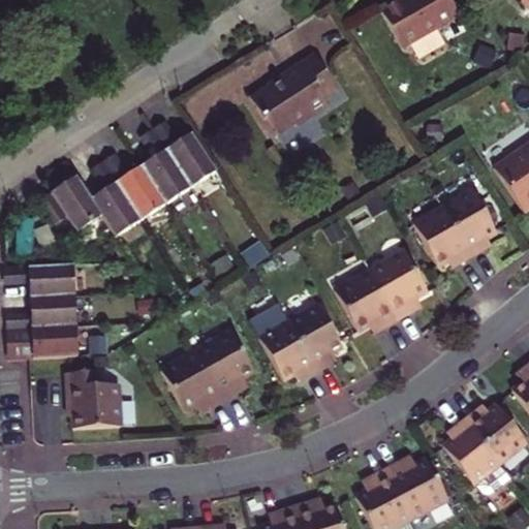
[(400,0),(395,0),(378,9),(404,55),(461,23),(447,0),(401,0),(400,0)]
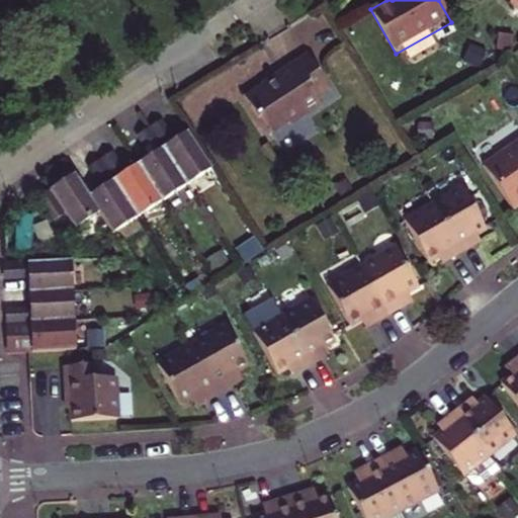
[(325,51),(342,39),(321,6),(265,42),(280,66),(318,40),(325,51)]
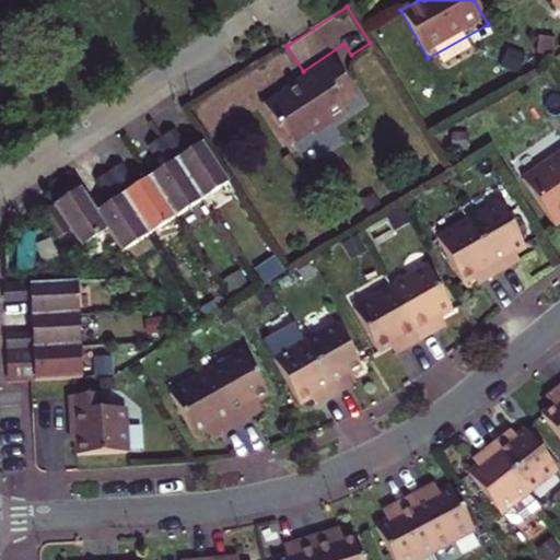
[(298,83),(265,103),(279,127),(282,125),(293,141),(312,130),(313,131),(349,111),(348,109),(342,101),(357,92),(333,55),(295,79),(298,83)]
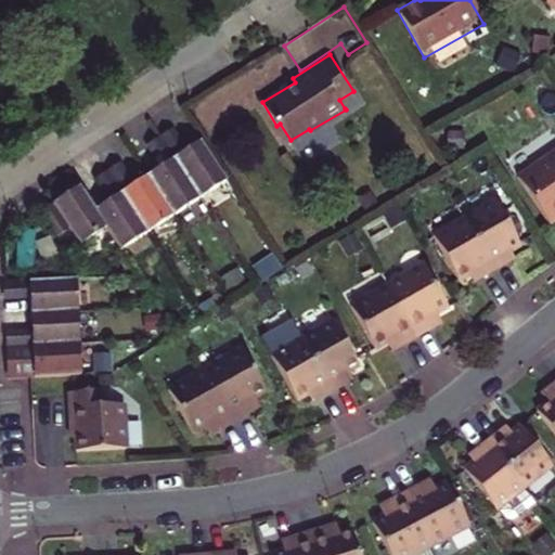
[(176,126),(160,136),(175,156),(189,147),(176,126)]
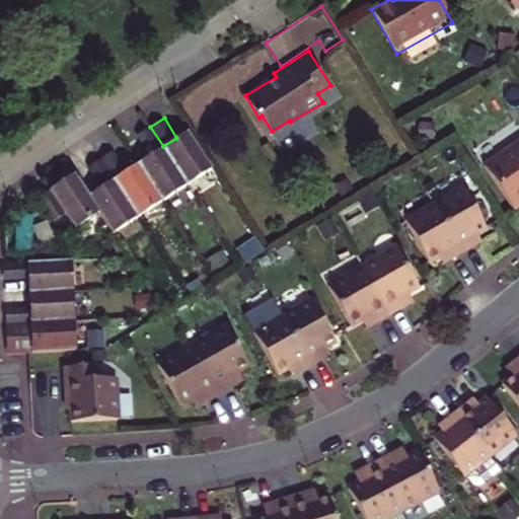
[(139,134),(151,153),(163,146),(150,127),(139,134)]
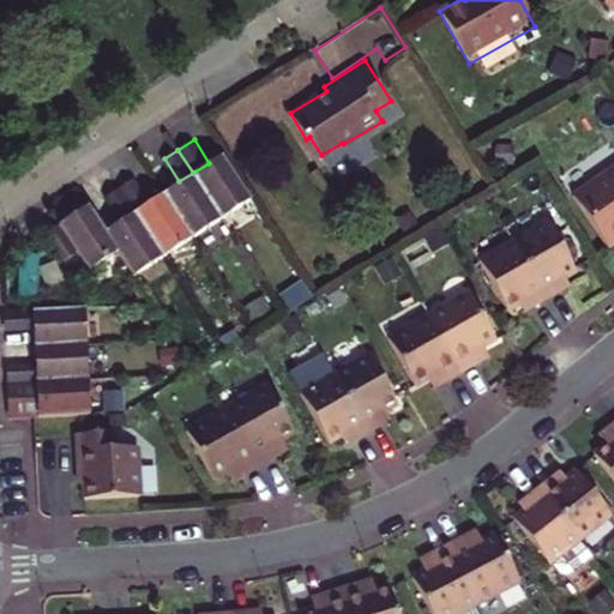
[(209,163),(193,173),(222,218),(252,199),(234,173),(222,154),(209,163)]
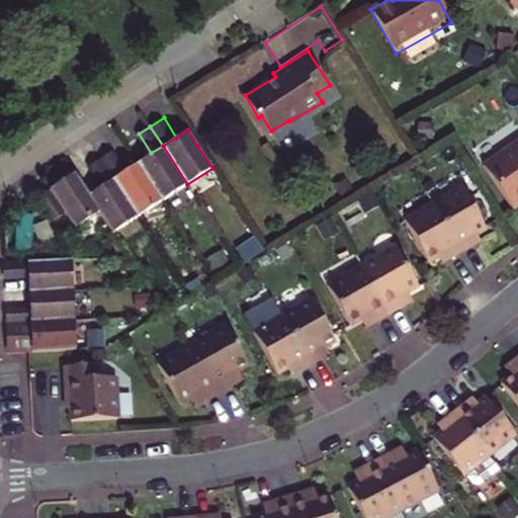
[(517,141),(483,166),(512,209),(517,204),(517,141)]
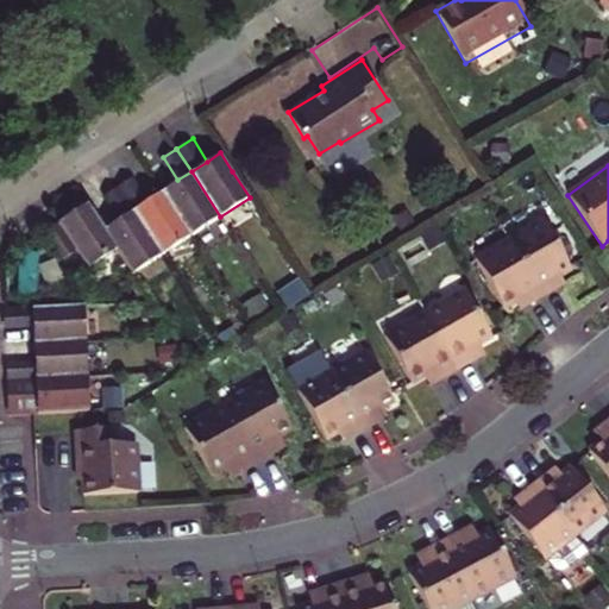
[(220,217),(192,171),(177,180),(162,190),(192,236),(220,217)]
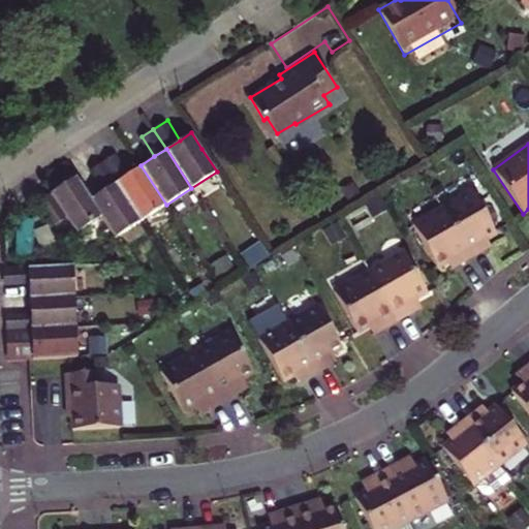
[(116,153),(102,161),(116,182),(128,174),(116,153)]
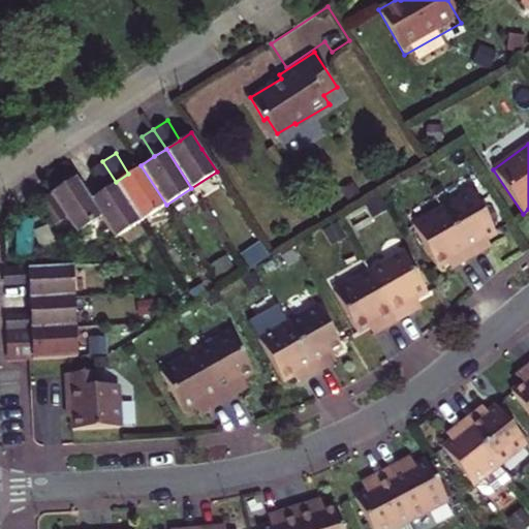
[(91,168),(103,189),(116,182),(102,161),(91,168)]
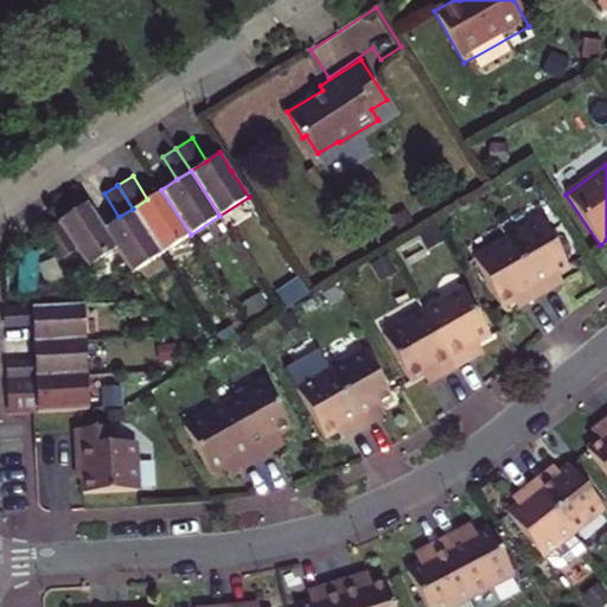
[(191,235),(161,190),(147,199),(133,209),(161,253),(191,235)]
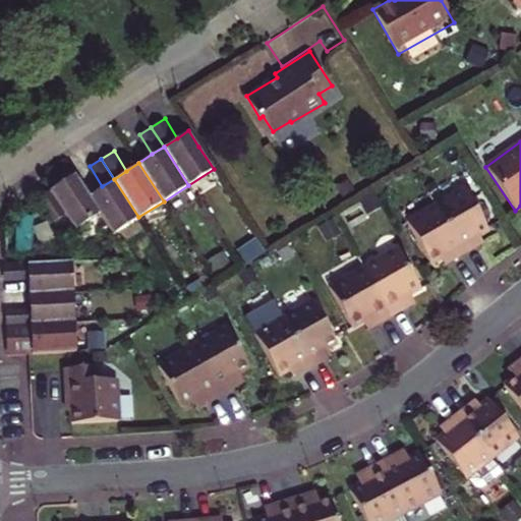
[(37,197),(47,214),(52,222),(67,213),(76,228),(101,213),(89,195),(74,173),(37,197)]
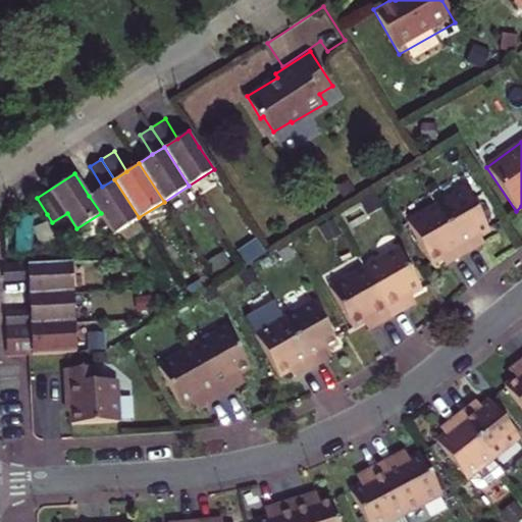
[(139,217),(114,179),(102,187),(89,196),(101,213),(114,233),(139,217)]
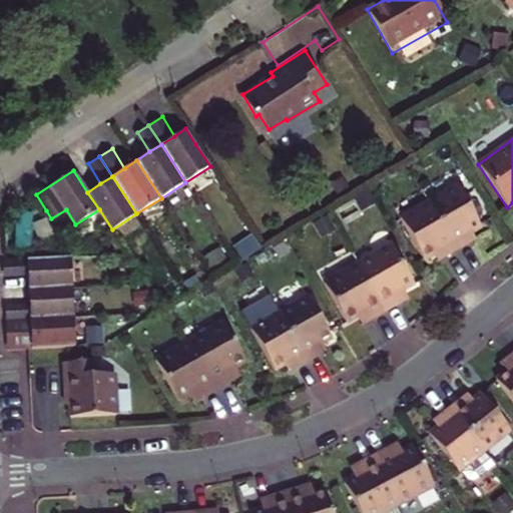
[(428,201),(455,249),(468,241),(465,235),(471,232),(480,227),(457,185),(428,201)]
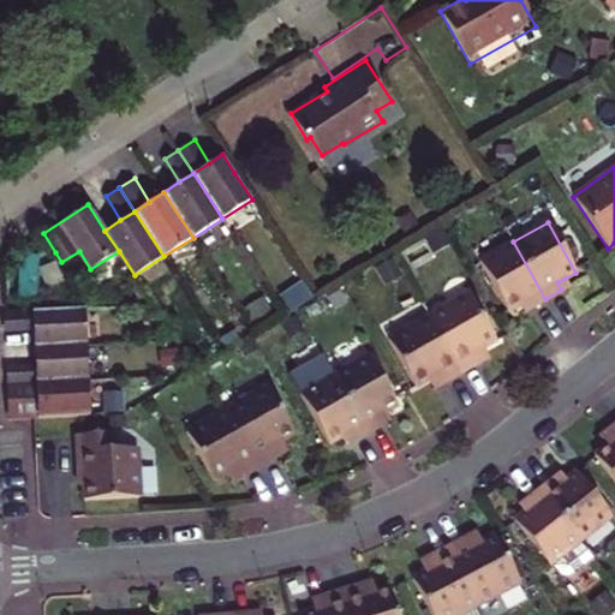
[(530,308),(545,299),(513,242),(478,262),(507,311),(518,305),(525,300),(530,308)]
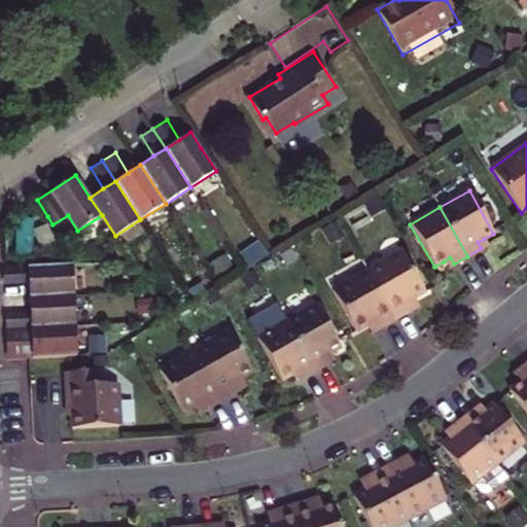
[(375,286),(394,320),(409,312),(405,304),(413,299),(425,292),(402,252),(367,272),(375,286)]
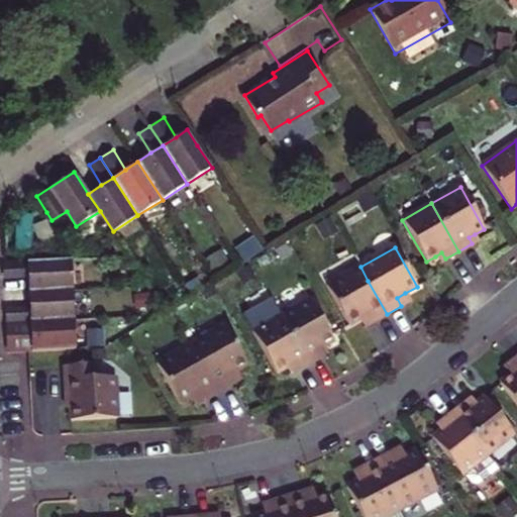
[(29,276),(29,290),(75,288),(74,259),(28,260),(29,276)]
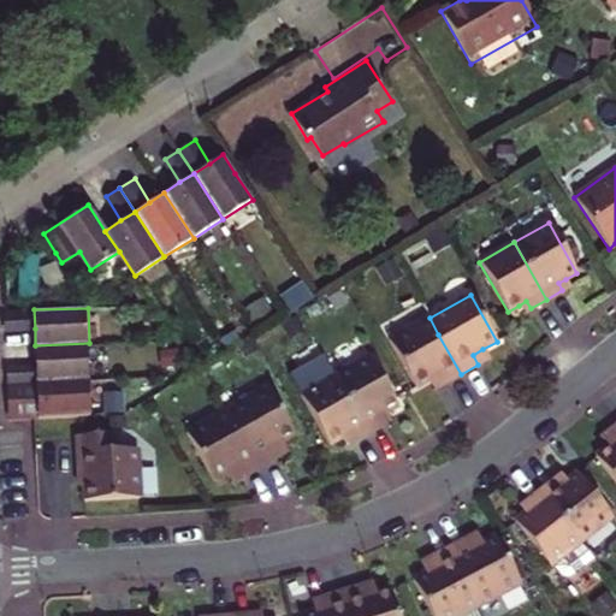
[(35,329),(34,309),(4,312),(5,330),(35,329)]
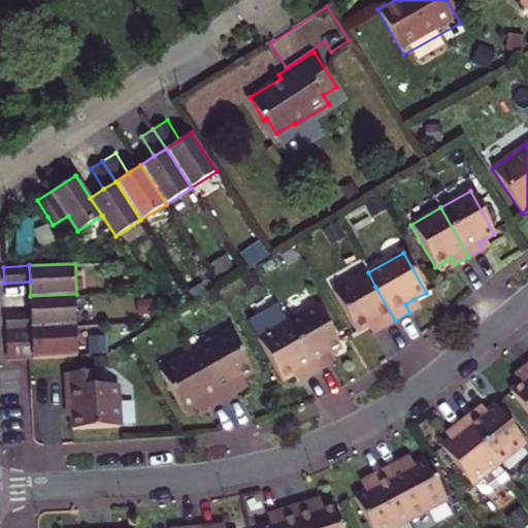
[(381,329),(395,321),(375,287),(368,272),(333,293),(356,333),(367,326),(376,321),(381,329)]
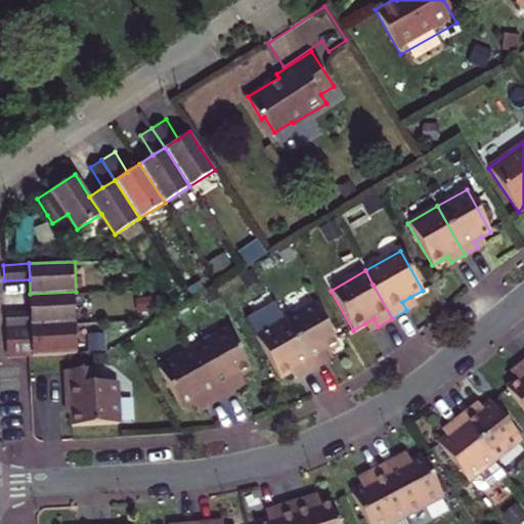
[(31,309),(31,324),(78,322),(76,292),(30,294),(31,309)]
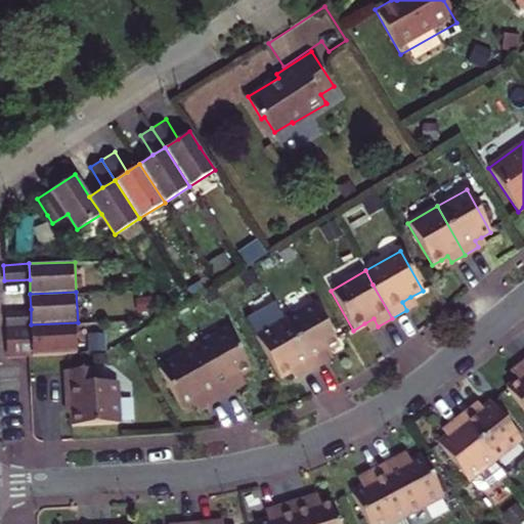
[(416,305),(410,297),(402,302),(406,310),(416,305)]
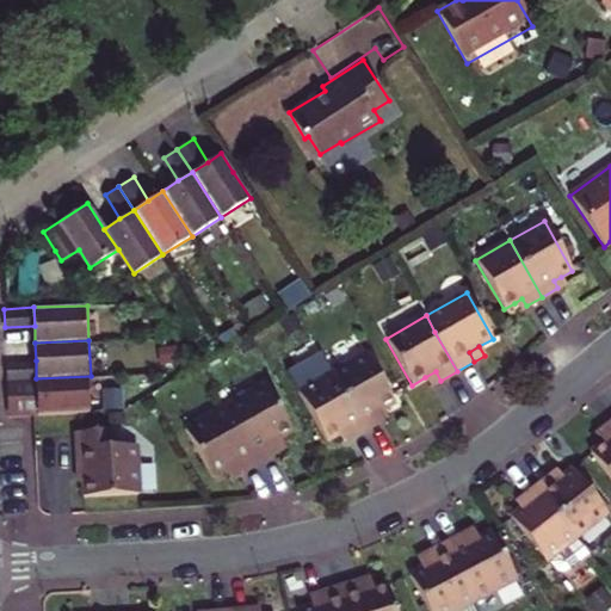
[(332,375),(364,431),(380,423),(376,415),(384,411),(395,405),(366,356),(332,375)]
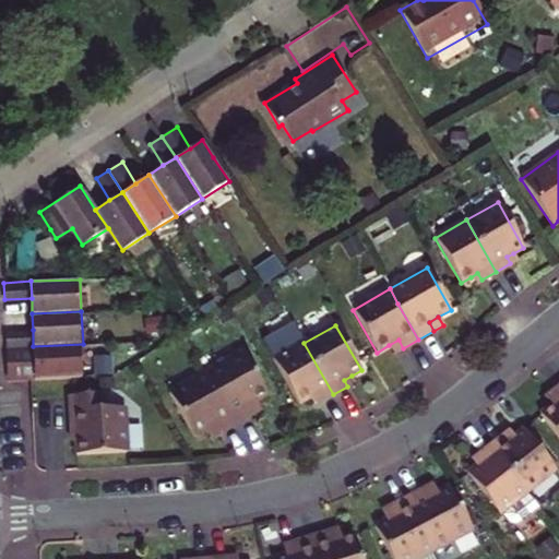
[(33,330),(6,332),(7,347),(33,346),(33,330)]
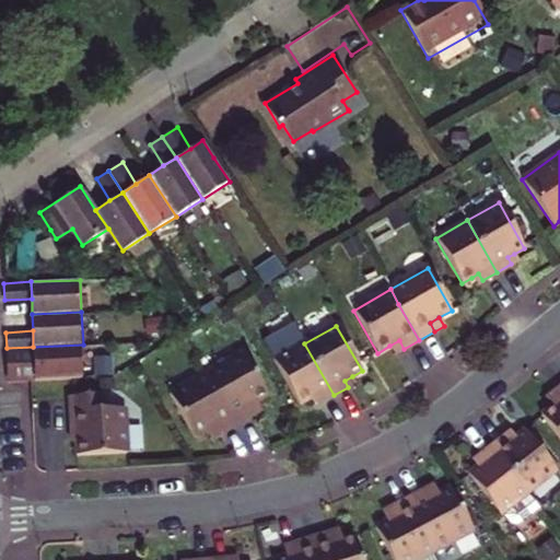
[(395,354),(404,349),(399,340),(389,346),(395,354)]
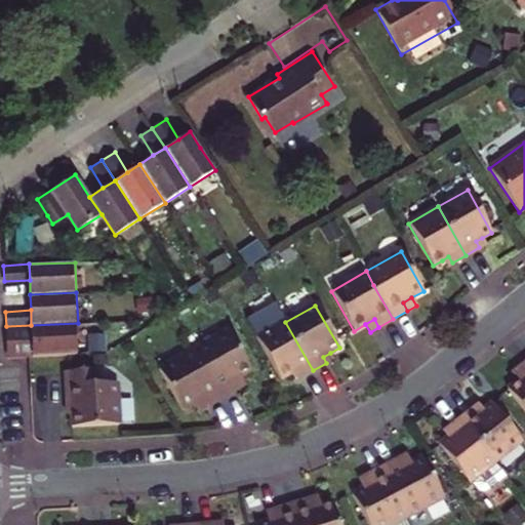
[(299,378),(313,370),(285,322),(256,338),(280,381),(289,375),(296,372),(299,378)]
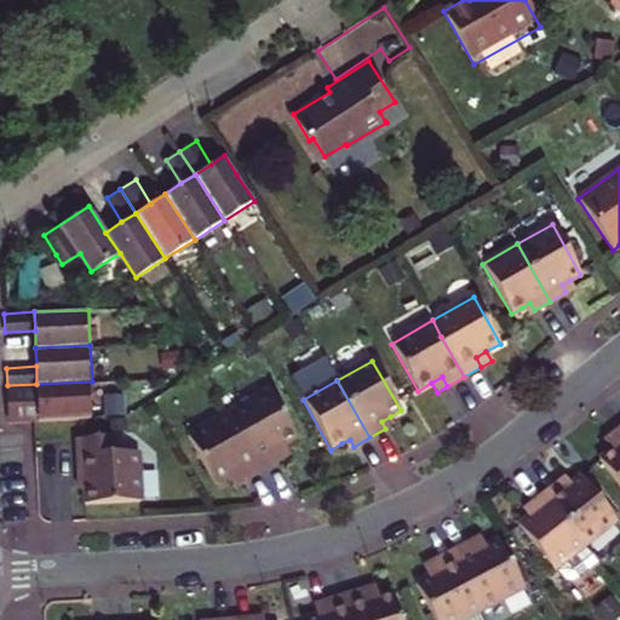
[(38,420),(93,418),(92,382),(36,384),(38,402),(38,420)]
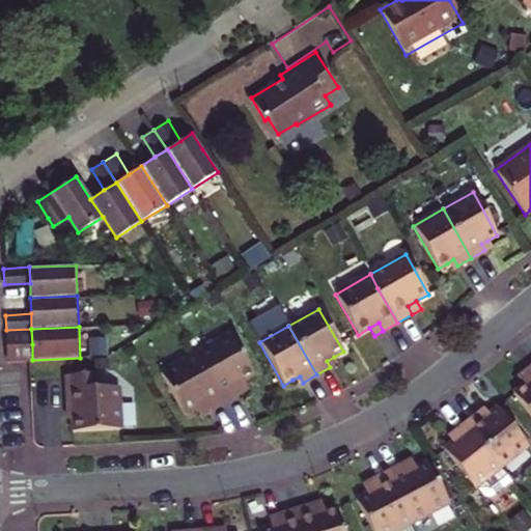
[(6,330),(7,346),(32,344),(31,329),(6,330)]
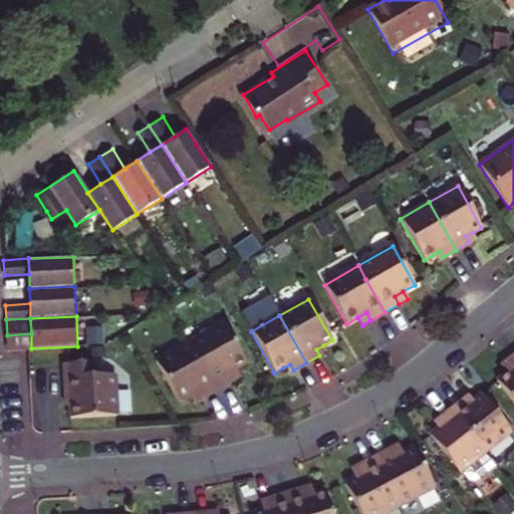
[(198,355),(217,389),(231,380),(226,372),(235,367),(246,361),(224,322),(190,342),(198,355)]
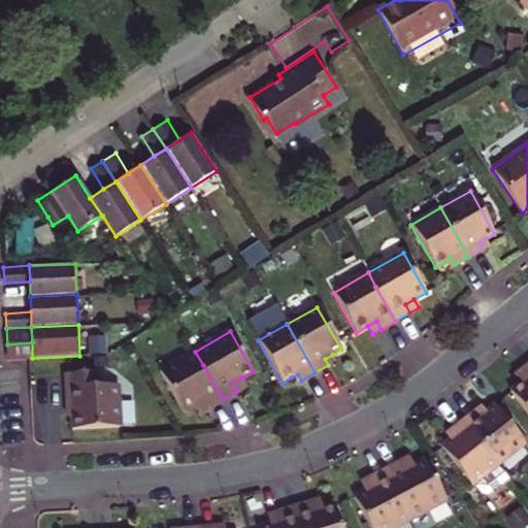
[(208,407),(223,399),(203,365),(195,352),(160,371),(183,411),(195,404),(203,399),(208,407)]
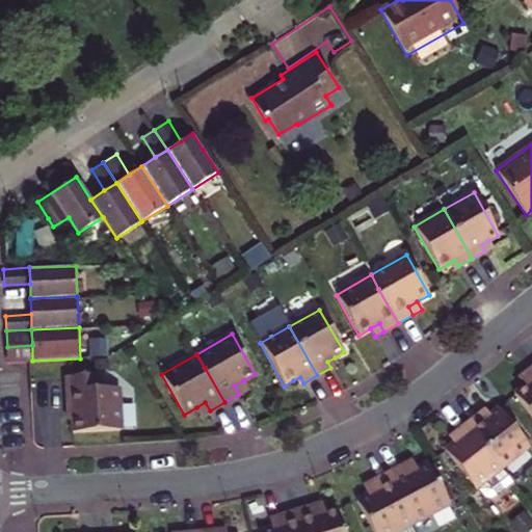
[(335,357),(327,362),(330,368),(338,364),(335,357)]
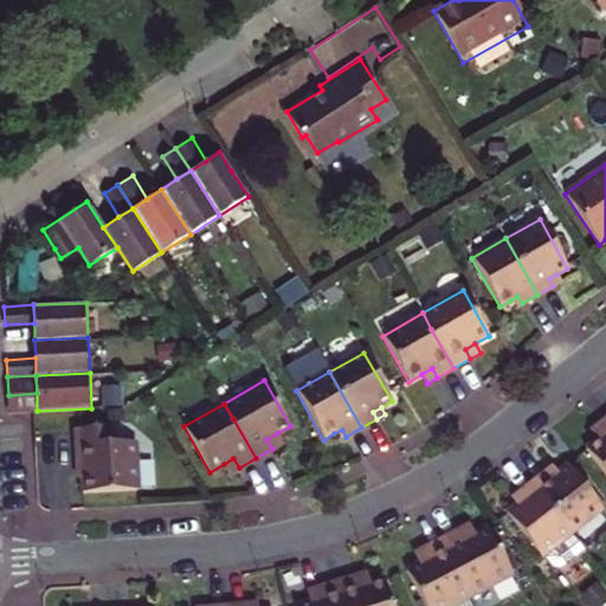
[(605,411),(597,419),(603,427),(593,434),(581,444),(605,476),(605,411)]
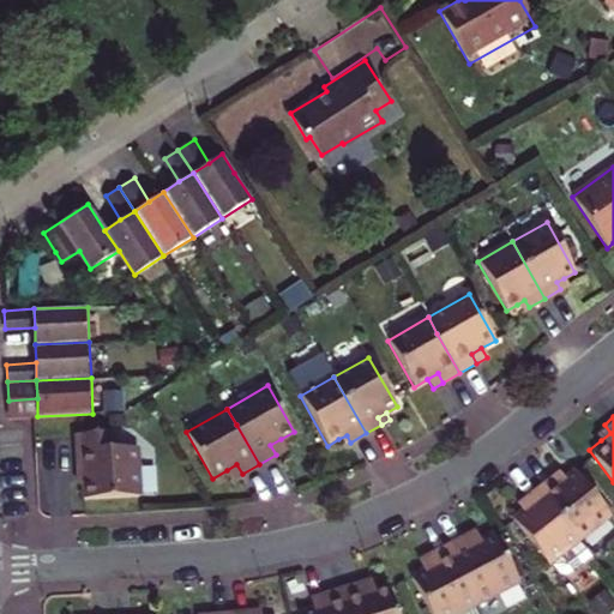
[(611,433),(605,425),(595,432),(601,440),(611,433)]
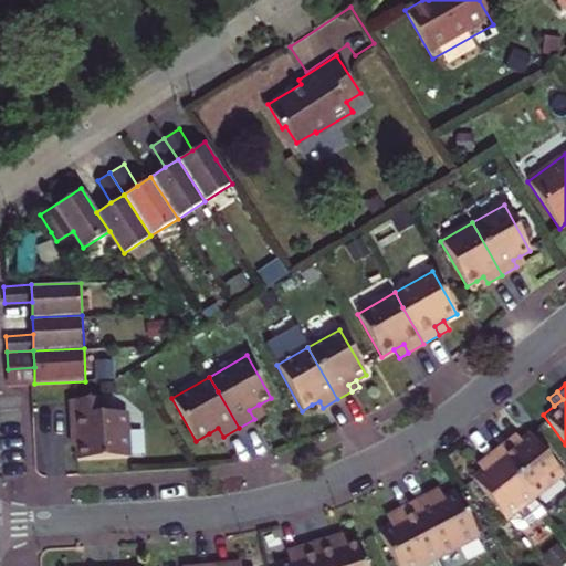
[(105,397),(72,399),(74,432),(77,431),(79,446),(80,459),(130,456),(128,411),(106,412),(105,397)]
